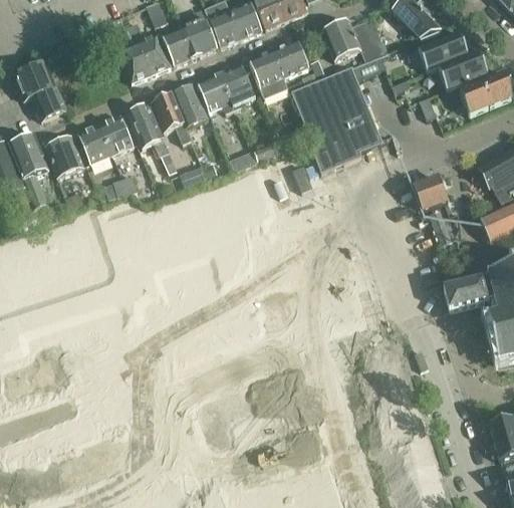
[(224,0),(204,8),(207,18),(219,47),(240,39),(228,9),(224,0)]
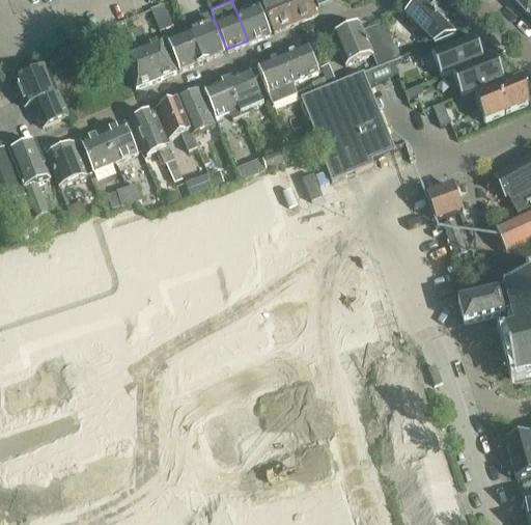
[(260,0),(273,30),(295,22),(285,0),(260,0)]
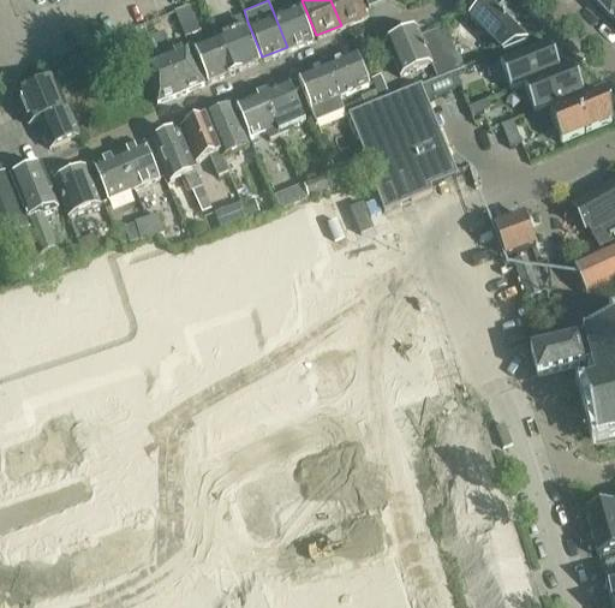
[(330,0),(341,25),(345,23),(366,15),(360,0),(330,0)]
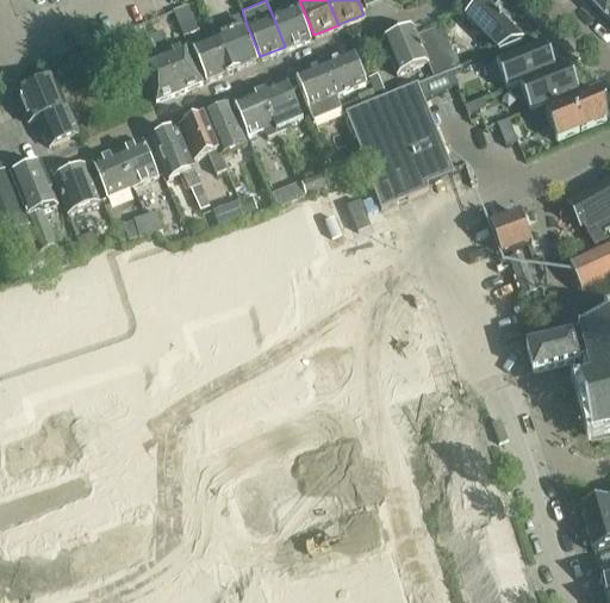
[(522,36),(502,14),(516,0),(479,0),(466,13),(498,47),(522,36)]
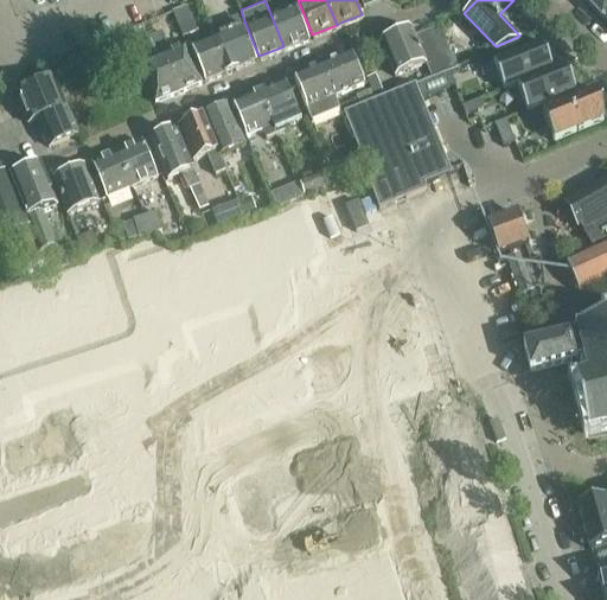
[(590,0),(606,17),(606,0),(590,0)]
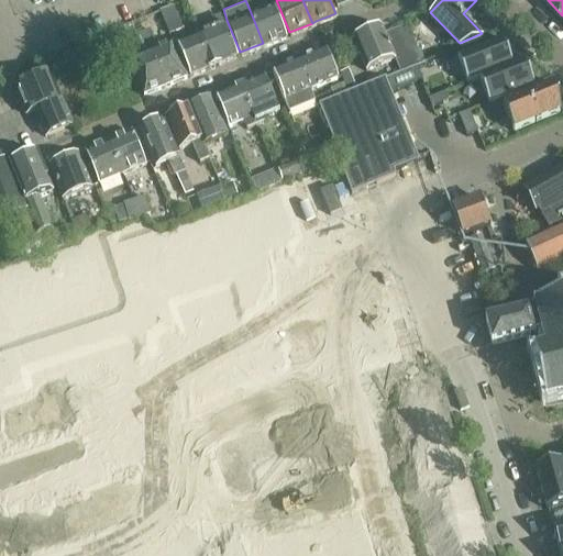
[(174,1),(159,7),(169,30),(184,24),(174,1)]
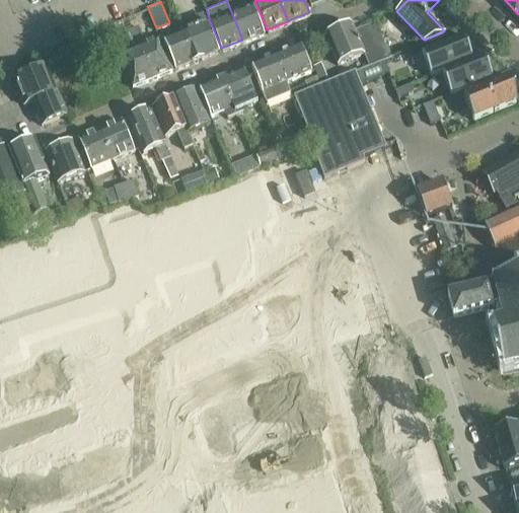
[(251,1),(230,9),(242,40),(264,30),(251,1)]
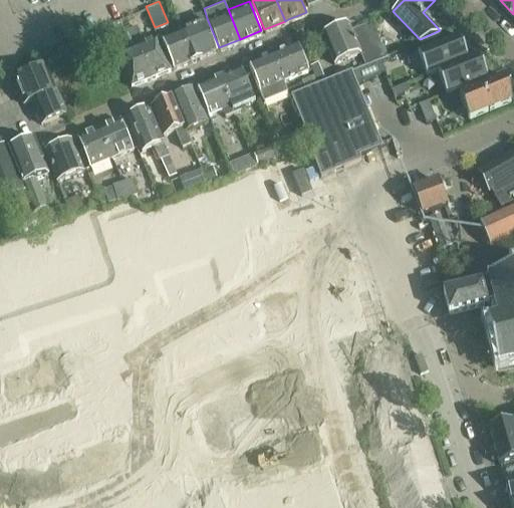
[(350,27),(359,50),(364,62),(380,55),(384,53),(370,18),(350,27)]
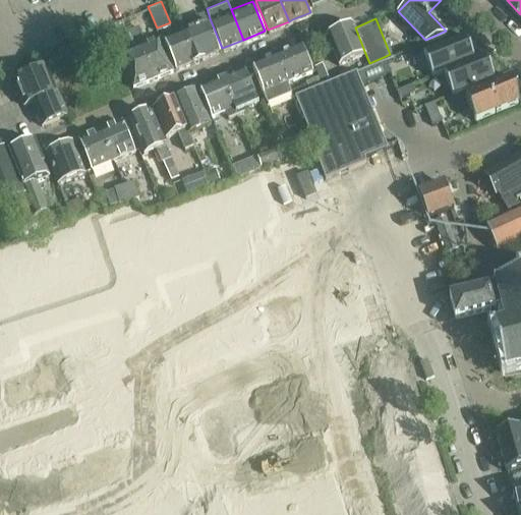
[(208,19),(185,29),(197,58),(220,49),(208,19)]
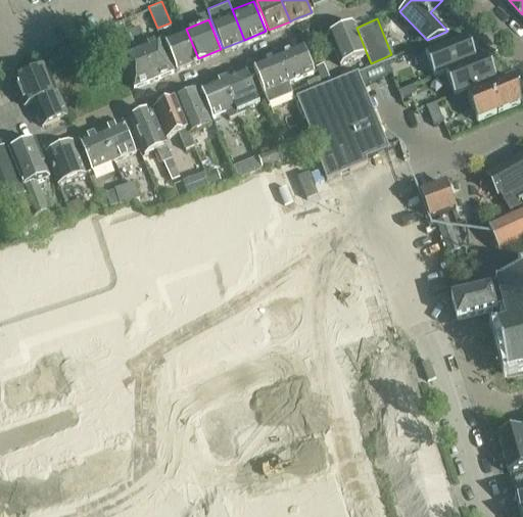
[(366,51),(357,28),(353,21),(327,32),(339,61),(366,51)]
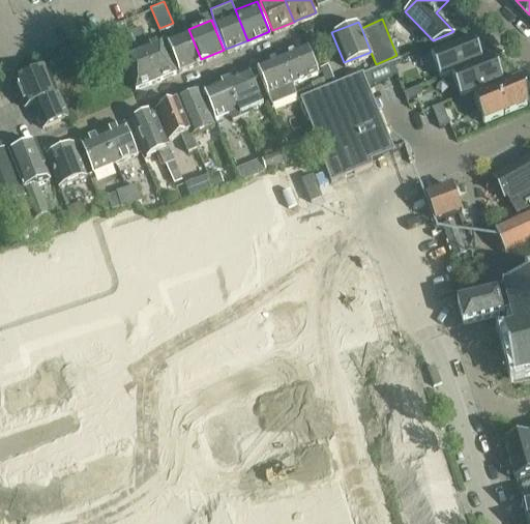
[(141,24),(135,27),(140,40),(147,38),(141,24)]
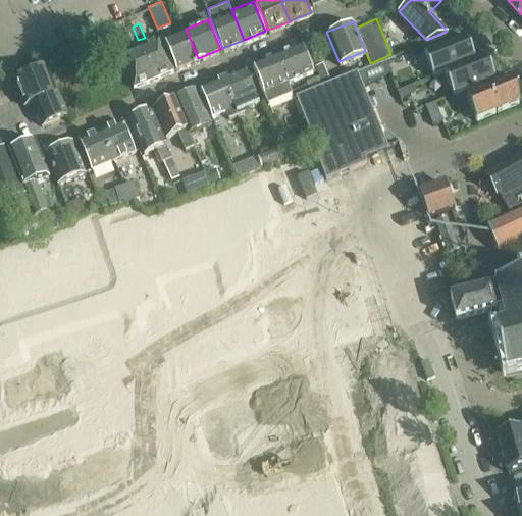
[(138,40),(133,27),(126,30),(132,43),(138,40)]
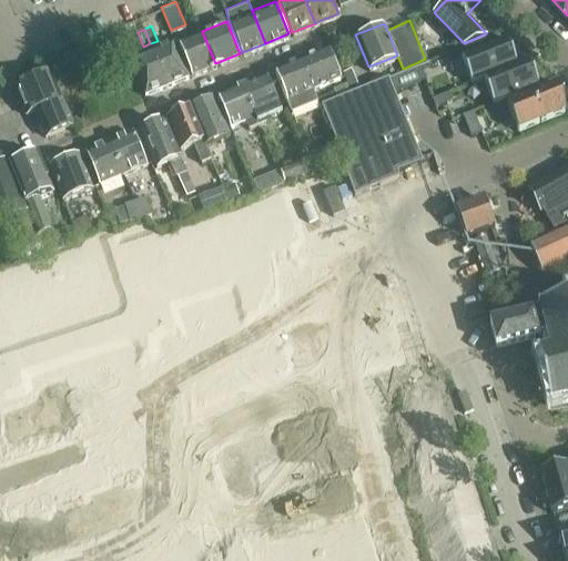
[(215,63),(202,31),(179,40),(192,73),(215,63)]
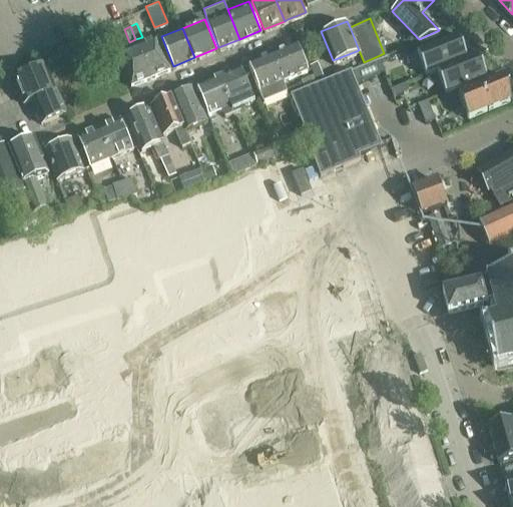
[(459,32),(418,49),(427,71),(438,66),(468,54),(459,32)]
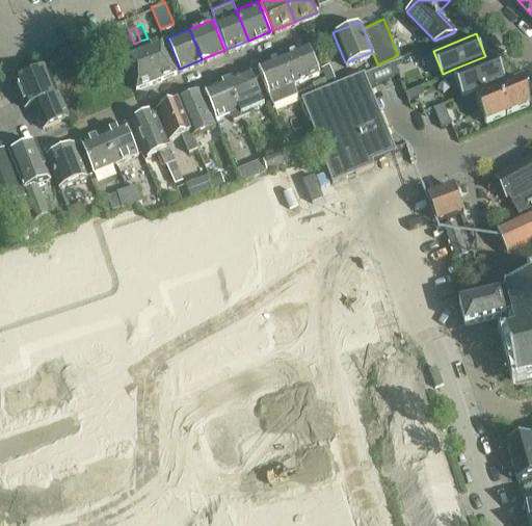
[(162,36),(142,45),(156,78),(177,70),(162,36)]
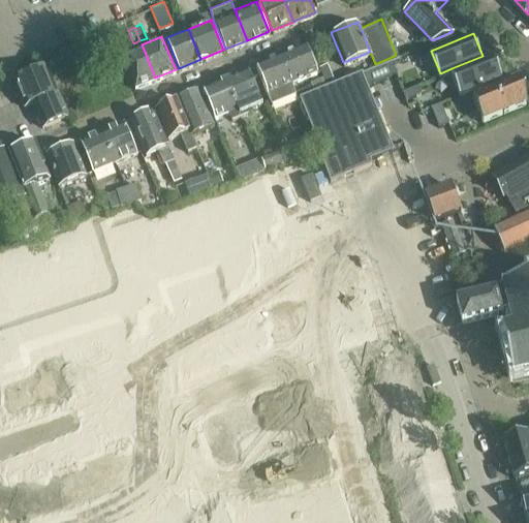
[(305,43),(280,54),(291,81),(316,69),(305,43)]
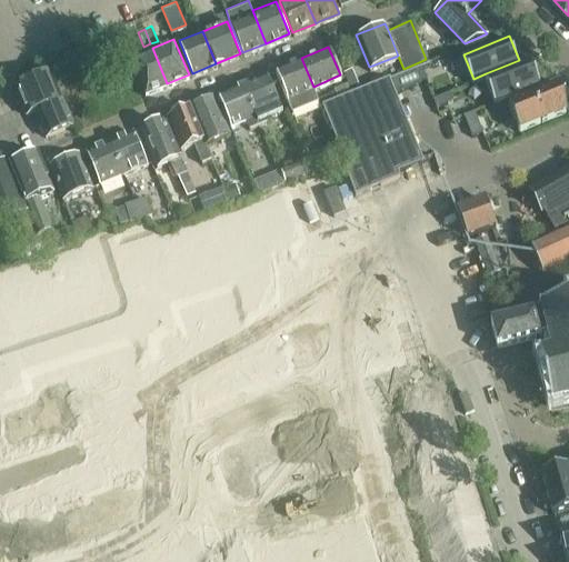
[(167,83),(152,48),(130,57),(145,92),(167,83)]
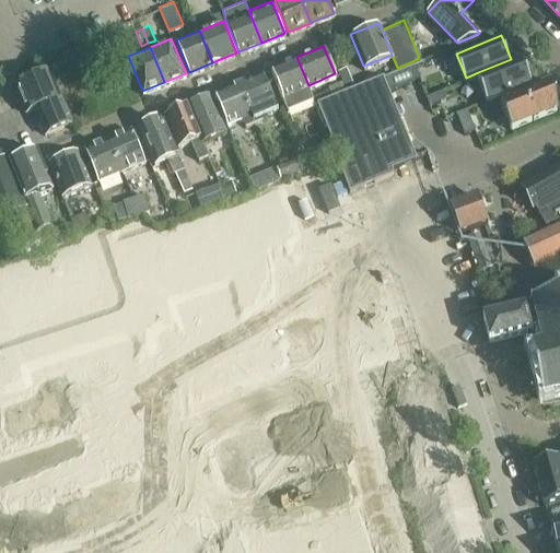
[(511,59),(478,72),(488,97),(533,79),(523,55),(511,59)]
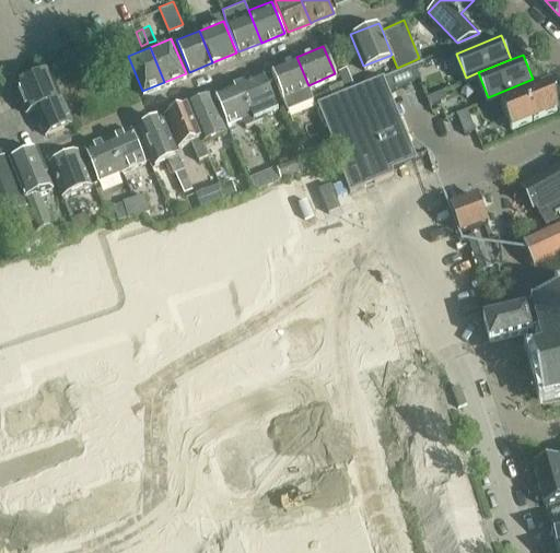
[(313,96),(307,85),(308,85),(296,57),(270,68),(287,107),(313,96)]
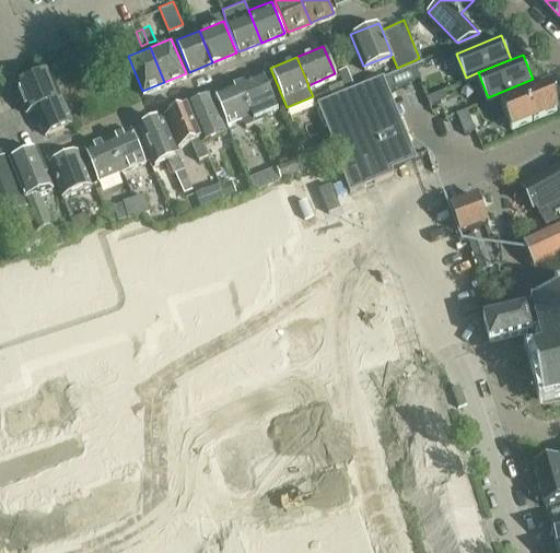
[(419,72),(415,60),(397,68),(384,73),(385,75),(388,85),(419,72)]
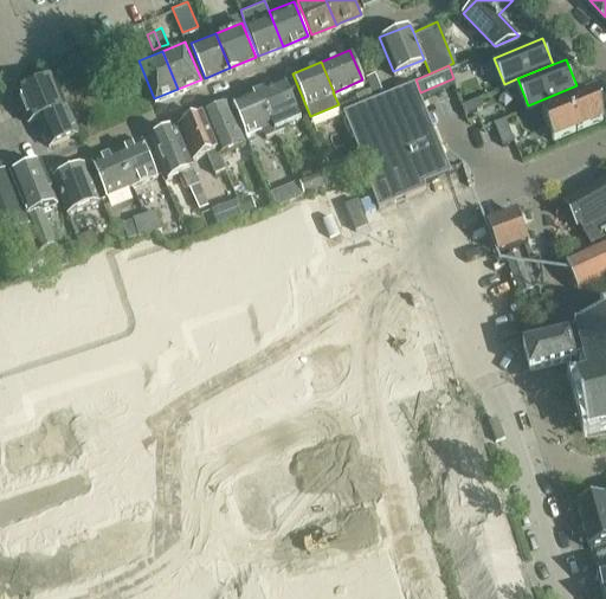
[(375,69),(365,73),(371,87),(380,82),(375,69)]
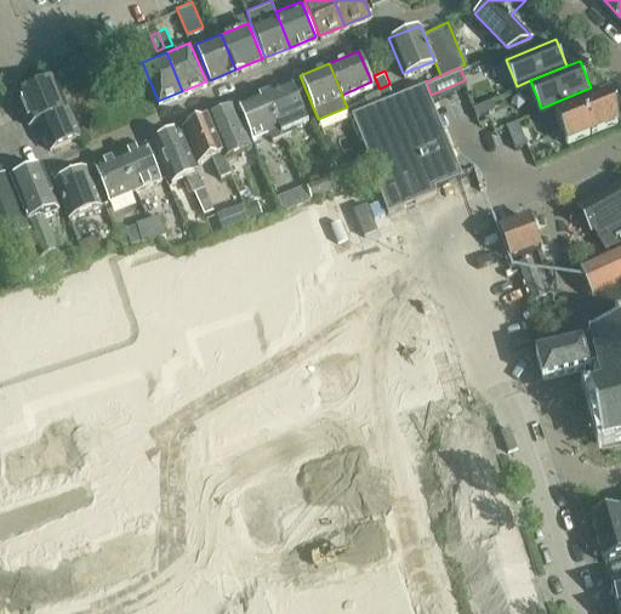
[(56,74),(16,91),(28,121),(38,117),(50,146),(80,132),(56,74)]
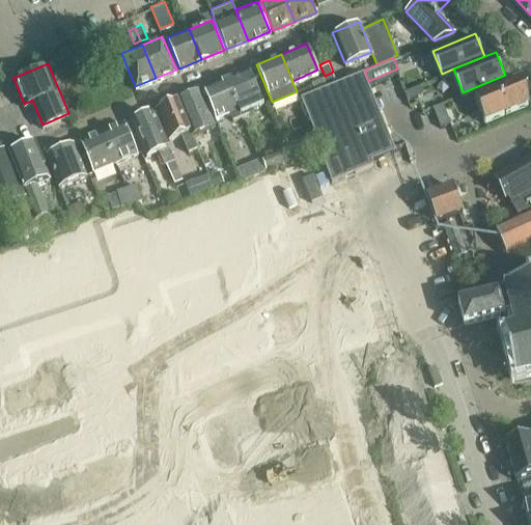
[(248,67),(225,77),(241,113),(249,110),(248,107),(262,101),(248,67)]
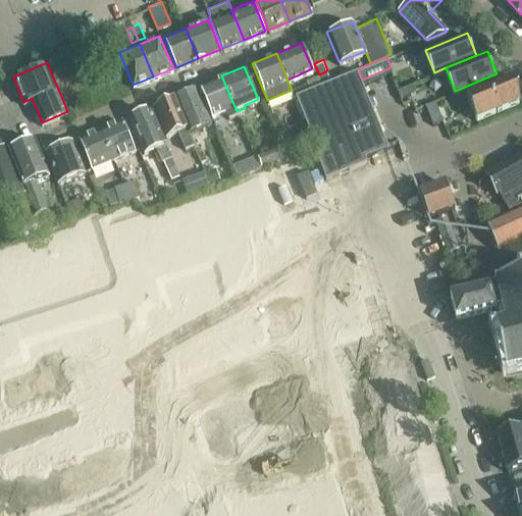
[(358,68),(296,93),(319,151),(317,152),(326,175),(367,159),(365,154),(388,145),(379,123),(358,70),(359,70),(358,68)]
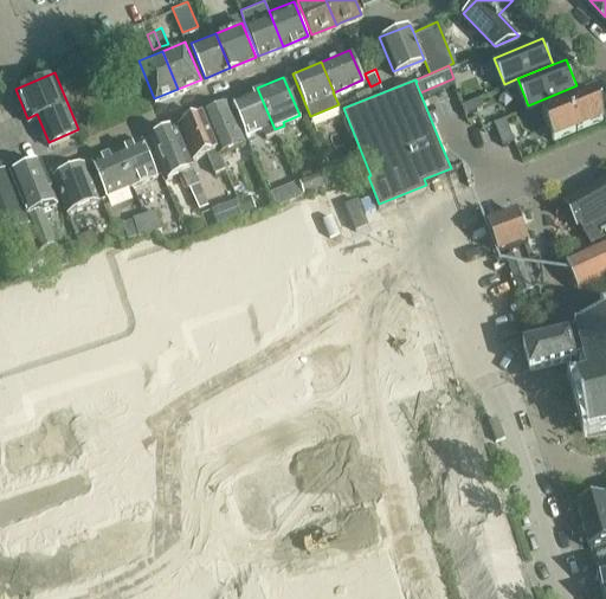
[(561,100),(542,108),(553,136),(556,135),(569,129),(603,116),(595,85),(561,100)]
